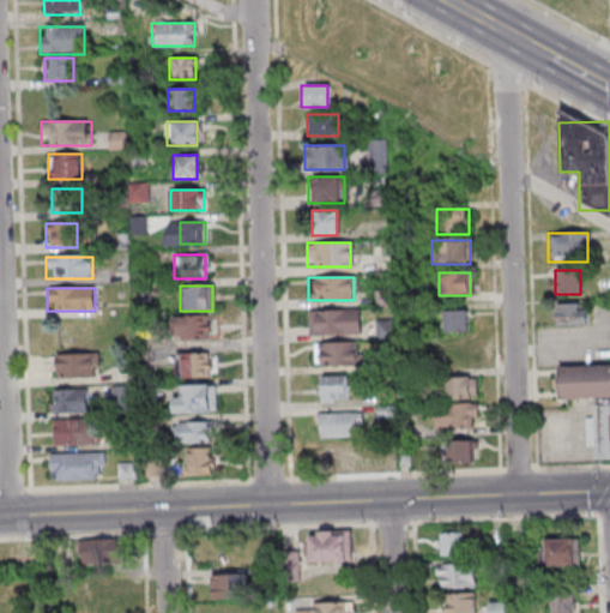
[(586,304),(554,304),(554,325),(586,325),(586,304)]
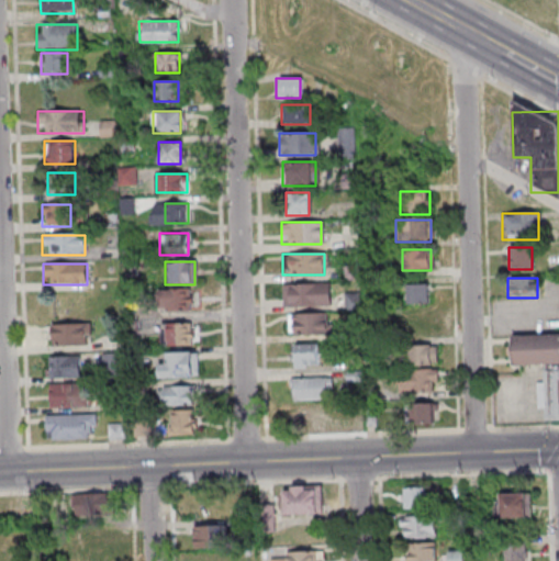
[(281,306),(327,306),(327,283),(281,283),(281,306)]
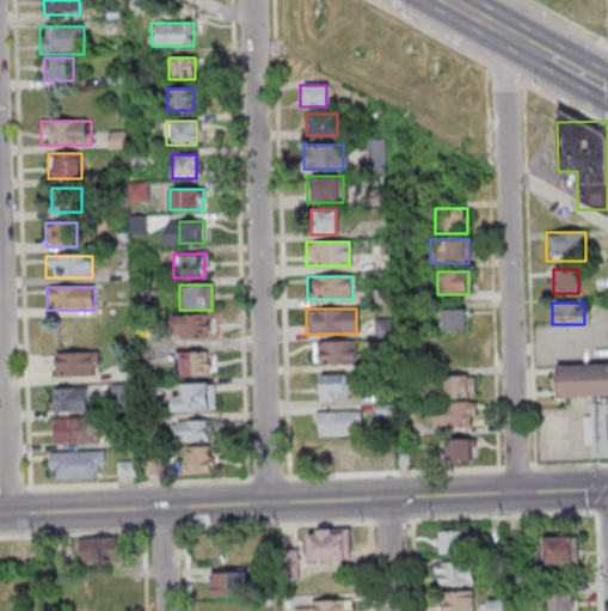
[(464,309),(441,309),(441,331),(464,331),(464,309)]
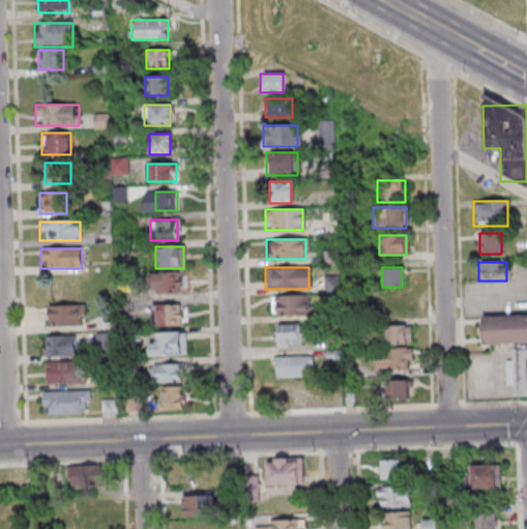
[(149,292),(181,292),(181,273),(149,273),(149,292)]
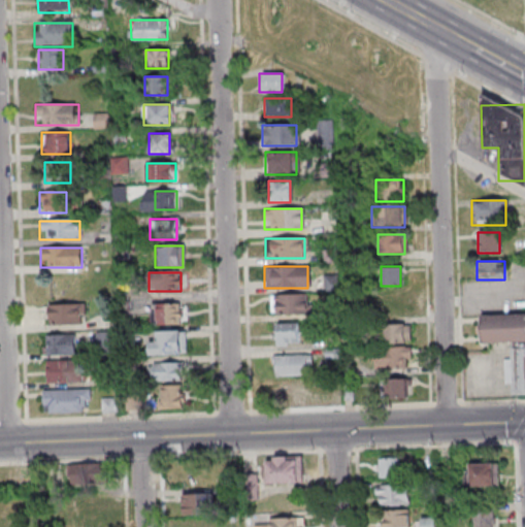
[(406,310),(406,291),(382,291),(382,310),(406,310)]
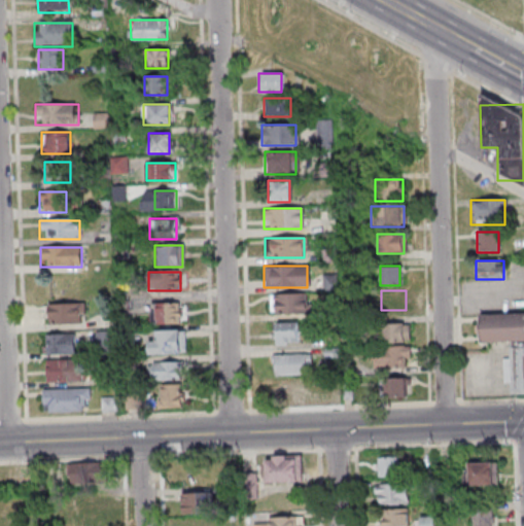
[(309,314),(309,294),(269,294),(269,314),(309,314)]
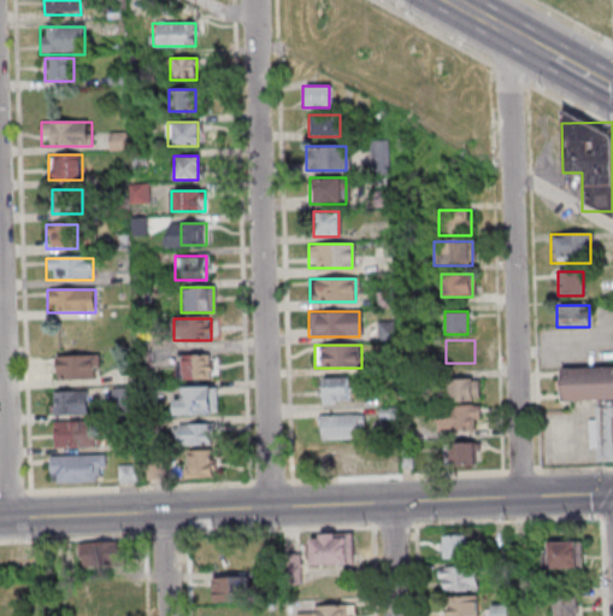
[(210,356),(178,355),(177,380),(210,380),(210,356)]
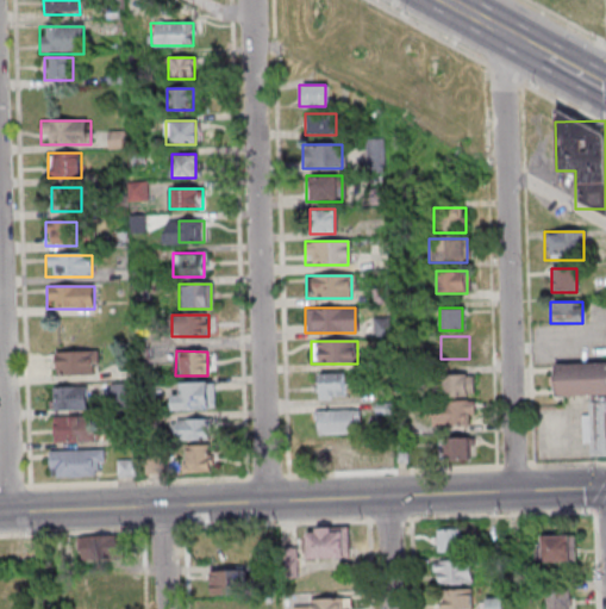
[(95,376),(95,352),(52,352),(54,376),(95,376)]
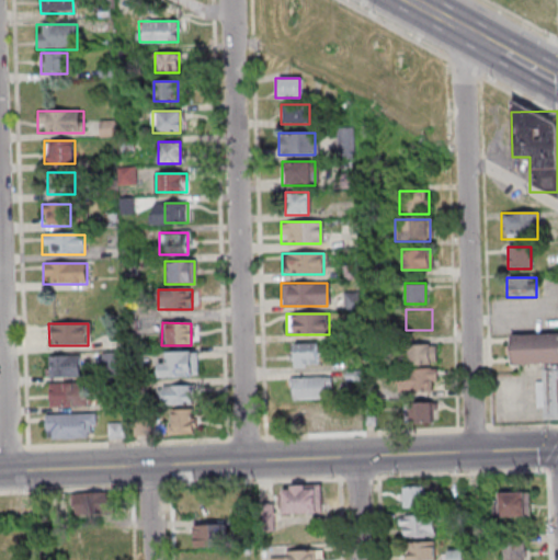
[(557,333),(510,335),(511,365),(541,365),(541,383),(536,383),(537,421),(557,420),(557,333)]
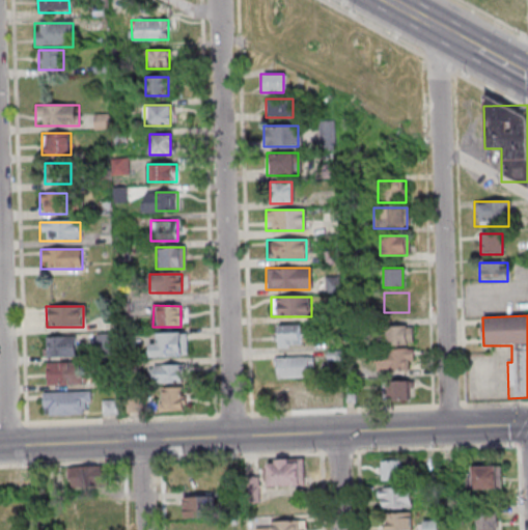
[(275,325),(275,346),(300,346),(300,325),(275,325)]
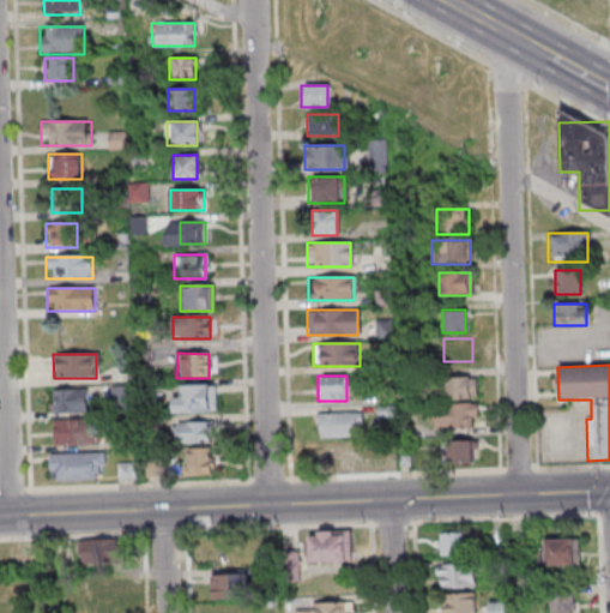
[(475,377),(446,377),(446,398),(475,398),(475,377)]
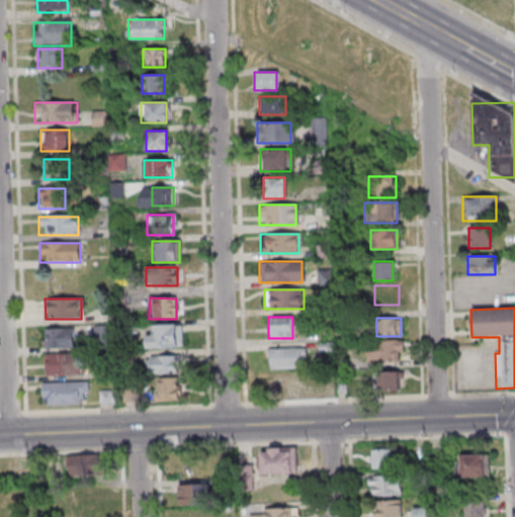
[(143,348),(180,348),(180,325),(152,325),(152,336),(143,336),(143,348)]
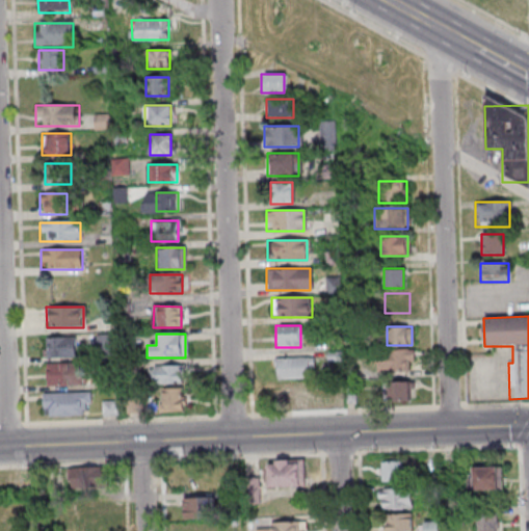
[(44,337),(44,357),(76,357),(76,337),(44,337)]
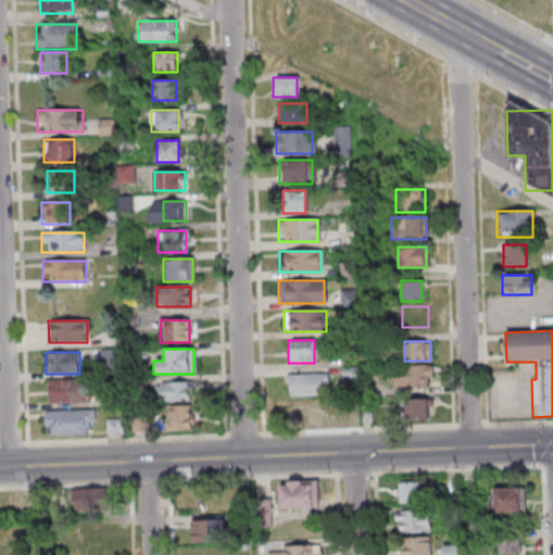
[(431,388),(431,365),(392,365),(392,388),(431,388)]
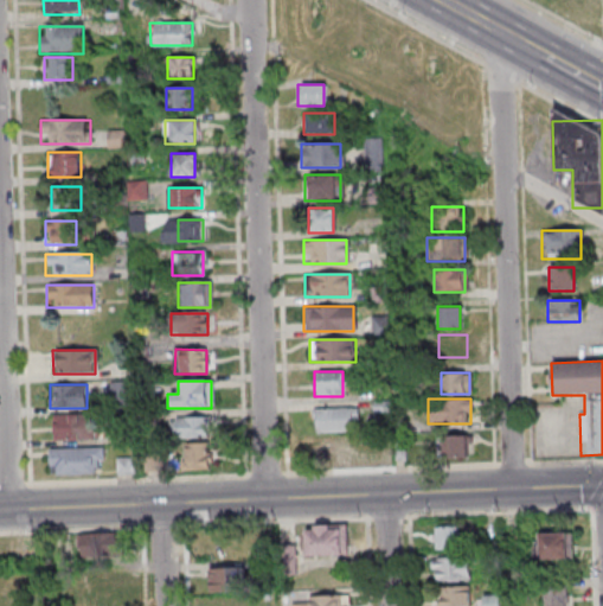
[(355,431),(355,409),(313,409),(313,431),(355,431)]
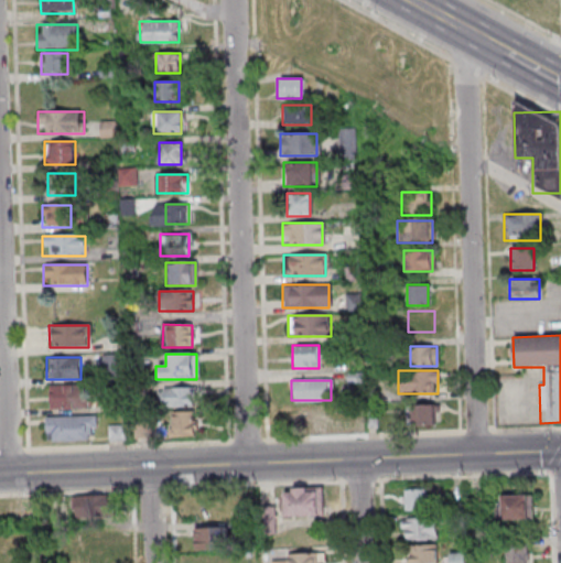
[(521,380),(500,380),(500,415),(521,415),(521,380)]
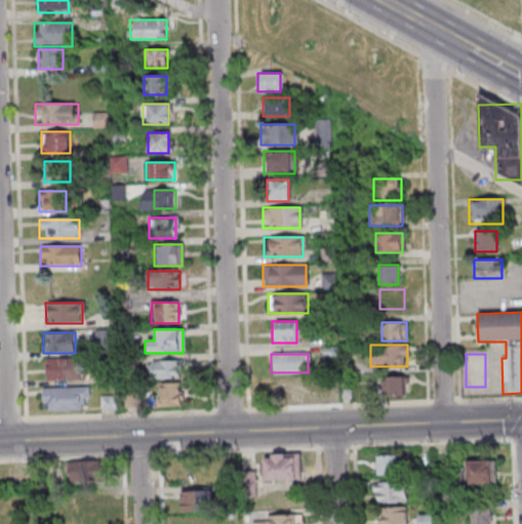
[(44,359),(44,380),(80,380),(80,359),(44,359)]
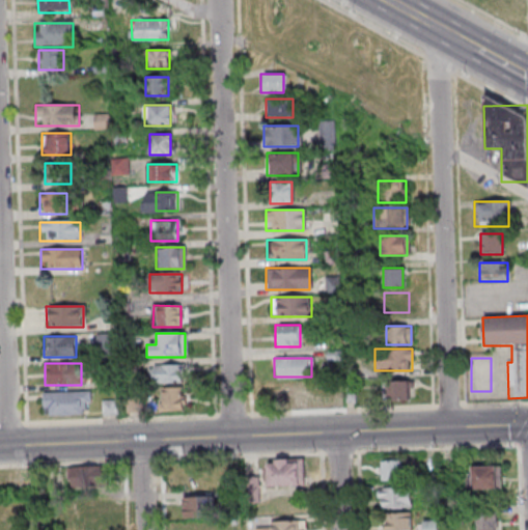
[(182,365),(153,365),(153,384),(182,384),(182,365)]
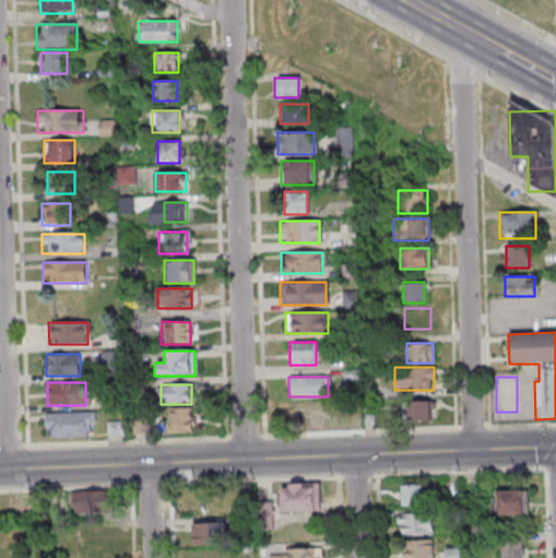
[(432,422),(432,401),(405,401),(405,422),(432,422)]
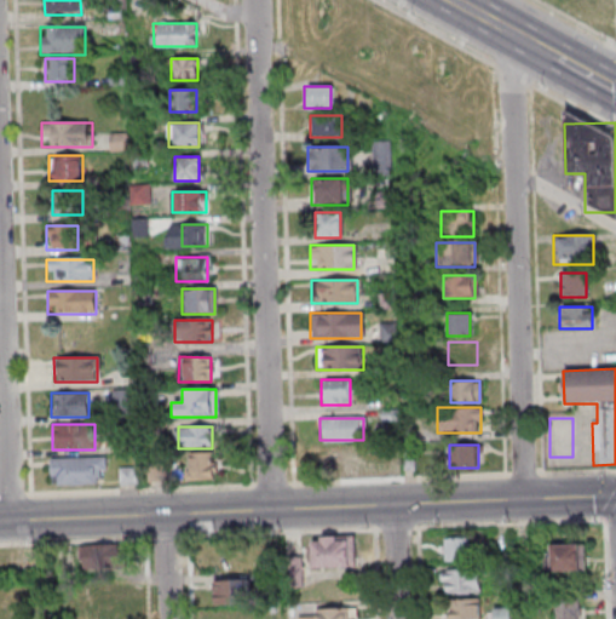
[(321,471),(353,471),(353,446),(321,446),(321,471)]
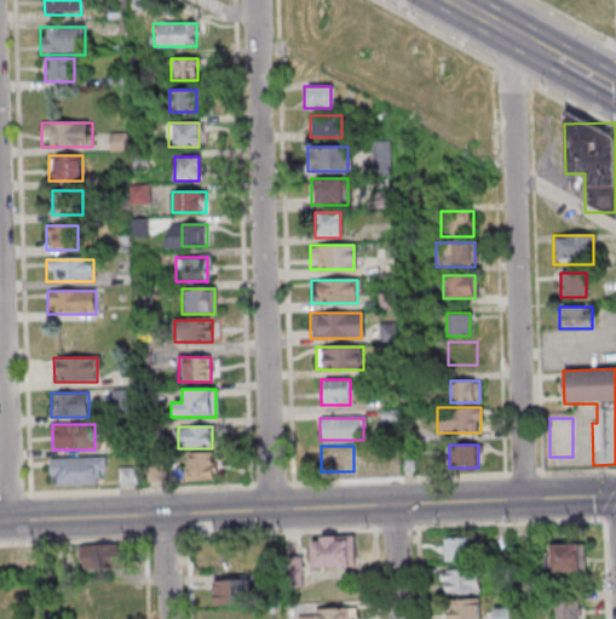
[(188,480),(214,480),(214,453),(188,453),(188,480)]
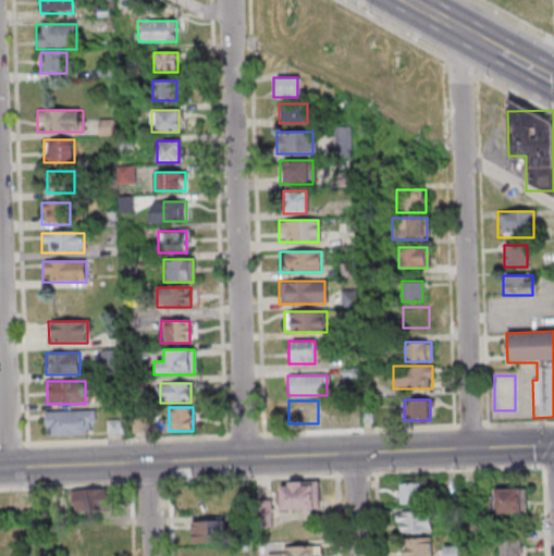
[(42,411),(44,436),(87,435),(87,423),(95,423),(95,410),(42,411)]
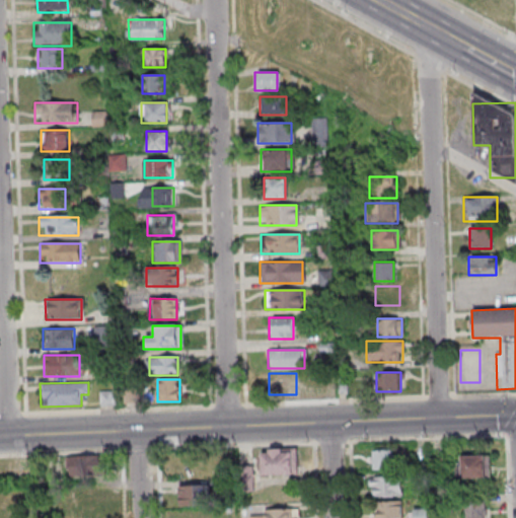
[(260,449),(260,475),(296,475),(296,449),(260,449)]
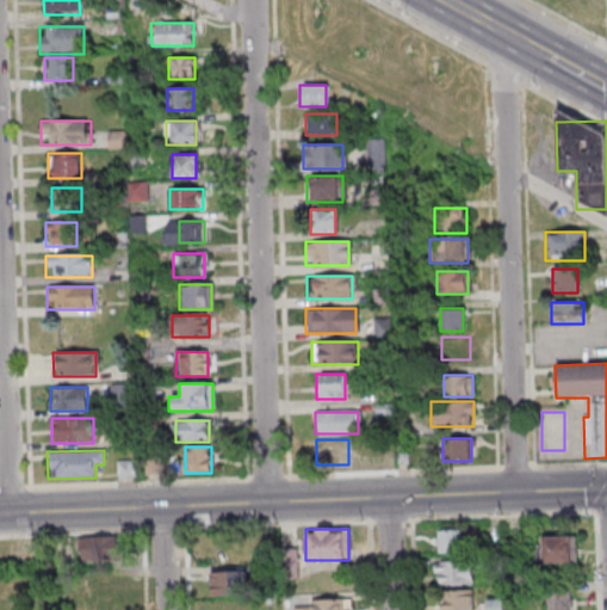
[(437,553),(460,553),(460,530),(437,530),(437,553)]
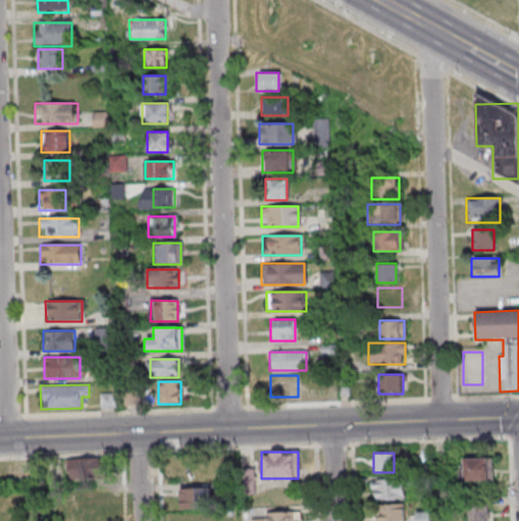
[(104,478),(103,459),(66,459),(66,479),(104,478)]
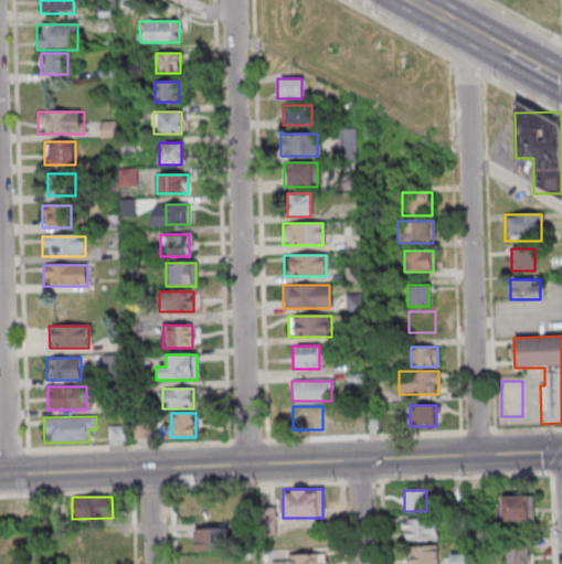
[(531,521),(531,497),(501,497),(501,521),(531,521)]
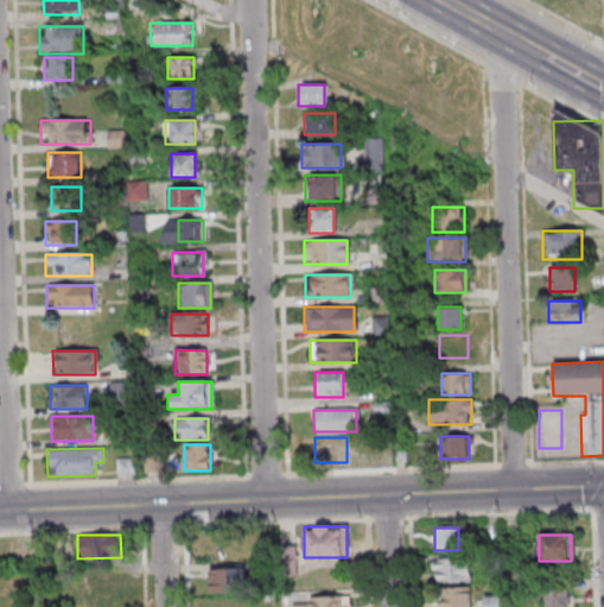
[(431,560),(432,582),(469,581),(469,558),(431,560)]
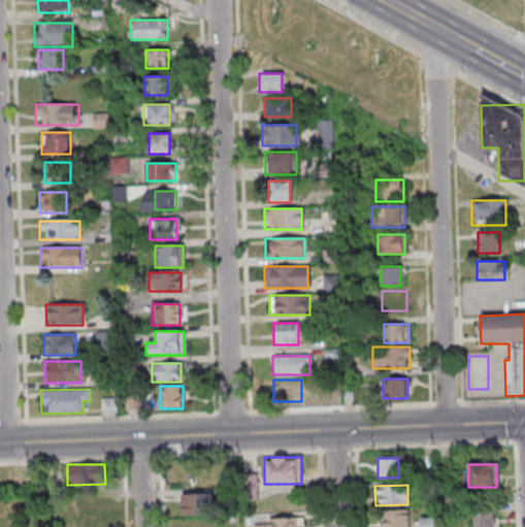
[(212,494),(179,494),(179,515),(212,515),(212,494)]
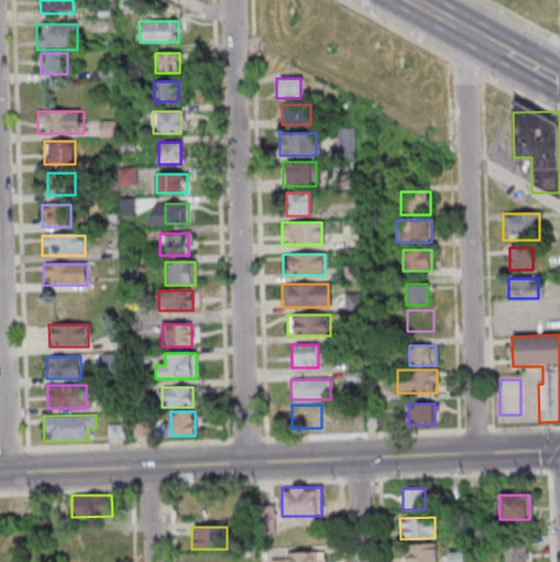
[(434,561),(434,543),(405,543),(404,561),(434,561)]
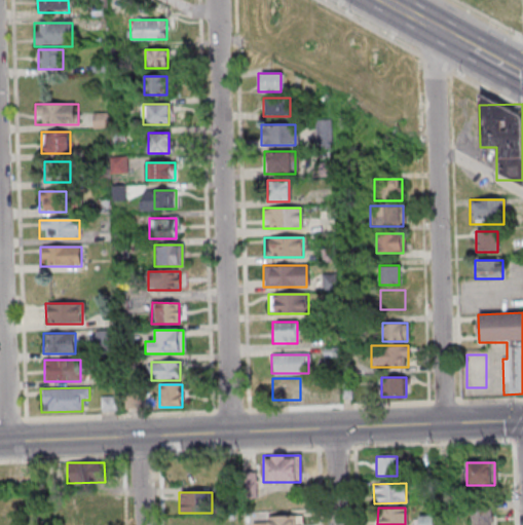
[(490,524),(491,508),(470,508),(469,524),(490,524)]
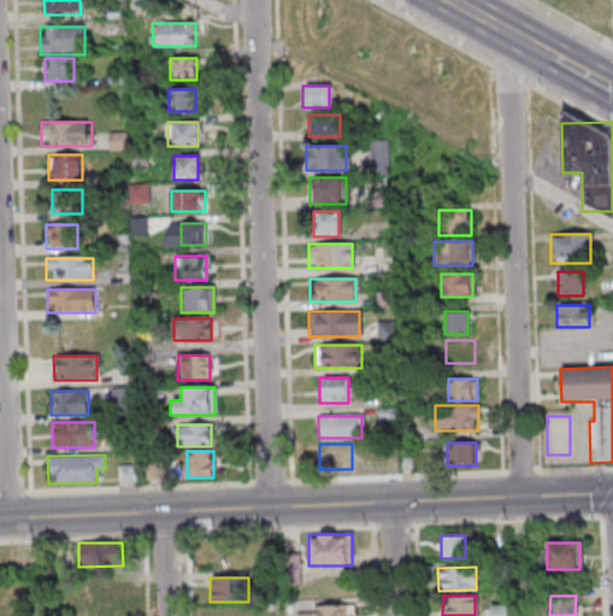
[(505,615),(506,605),(489,605),(489,615),(505,615)]
